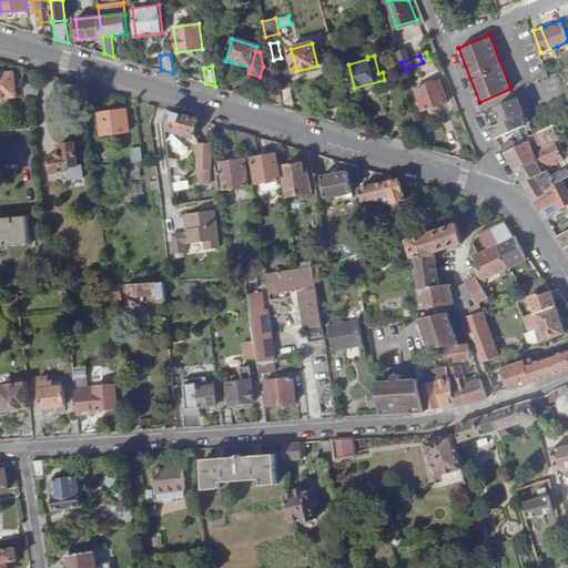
[(0,95),(16,93),(12,69),(0,70),(0,95)]
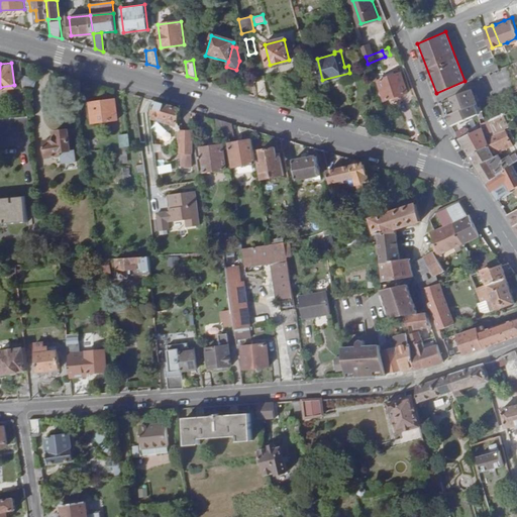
[(408,92),(402,72),(380,80),(386,99),(408,92)]
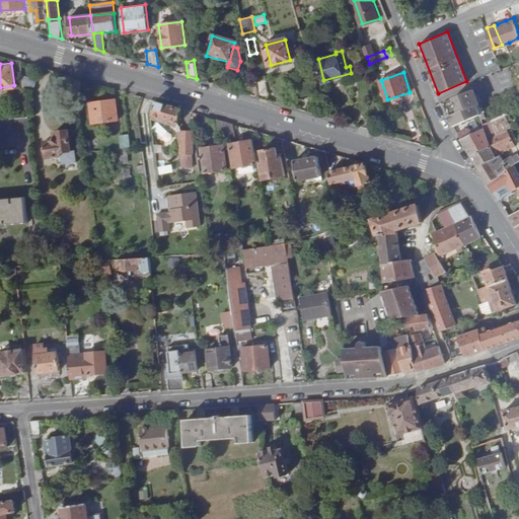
[(247,93),(257,96),(254,83),(254,81),(245,82),(247,93)]
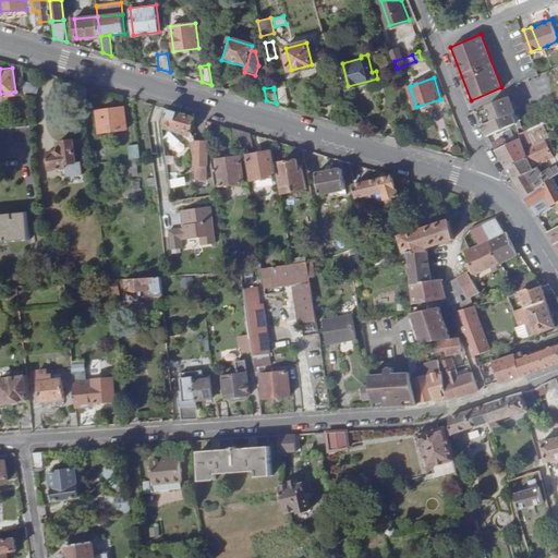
[(274,89),(277,104),(289,108),(286,88),(274,89)]
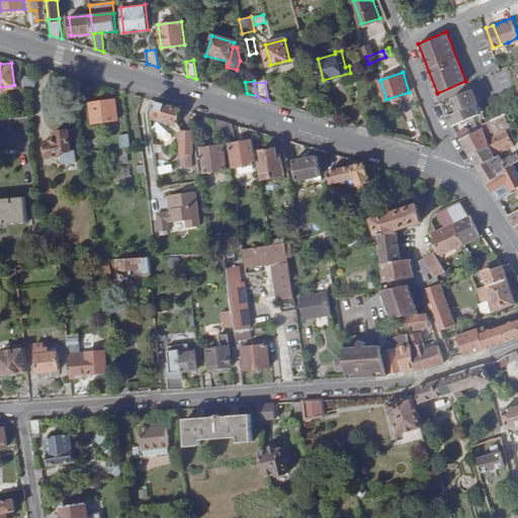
[(458,96),(442,103),(446,115),(462,106),(458,96)]
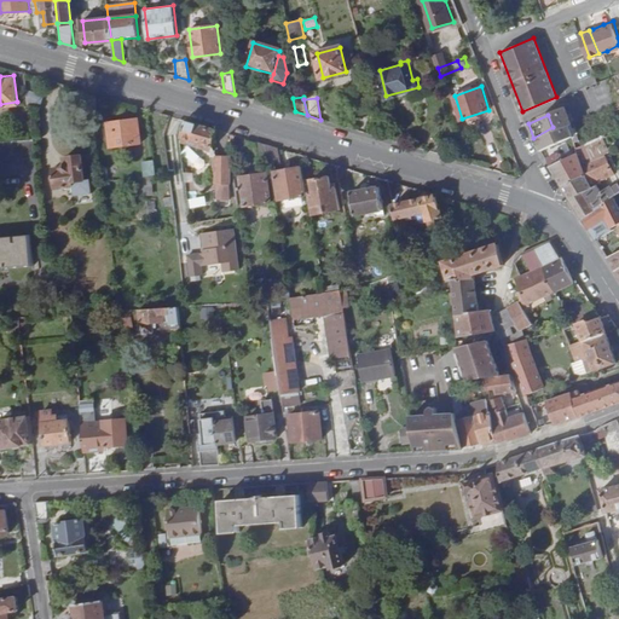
[(365,132),(388,139),(383,121),(369,117),(365,132)]
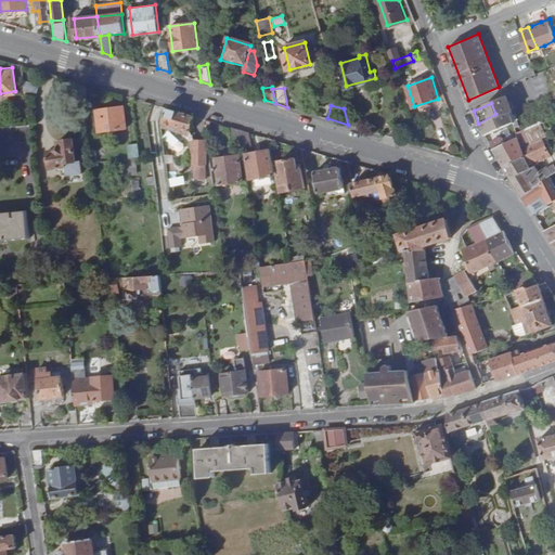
[(477,125),(485,134),(513,118),(508,105),(495,114),(478,124),(477,125)]
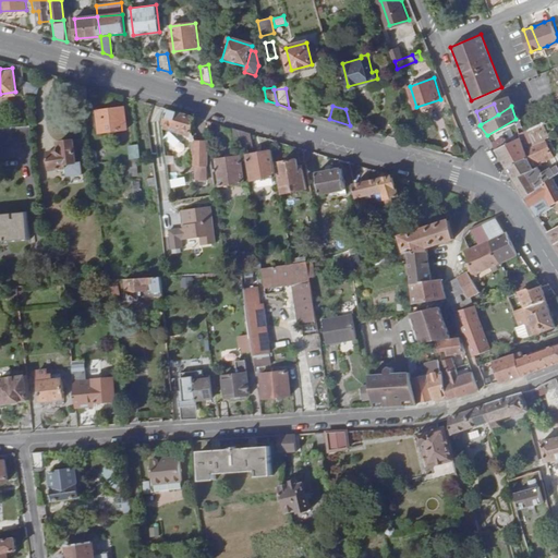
[(126,129),(124,107),(98,110),(100,131),(126,129)]
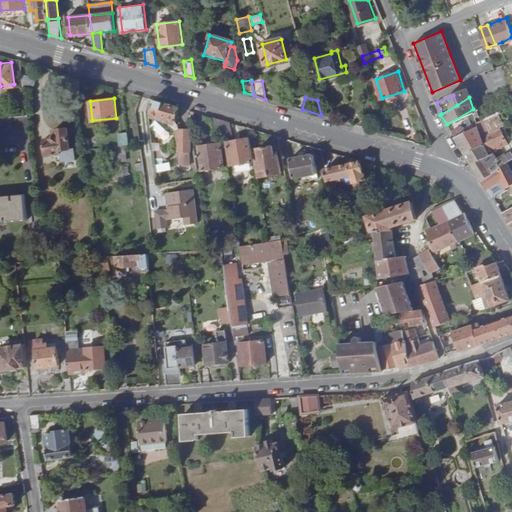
[(155,101),(152,114),(176,120),(180,108),(155,101)]
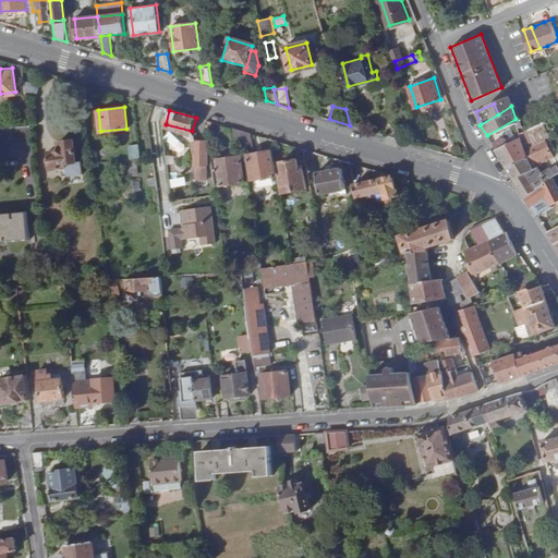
[(544,118),(542,119),(519,129),(519,131),(523,141),(533,136),(534,140),(549,133),(544,118)]
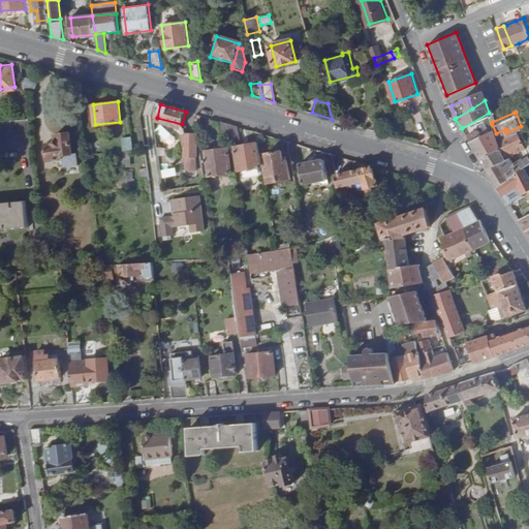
[(0,133),(29,131),(27,116),(0,118),(0,133)]
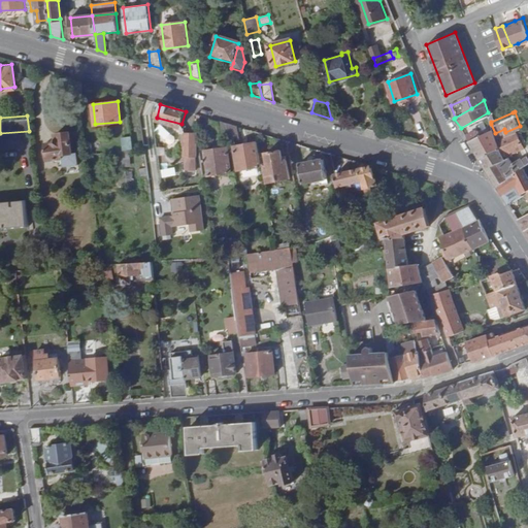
[(182,124),(157,118),(156,121),(180,128),(182,124)]
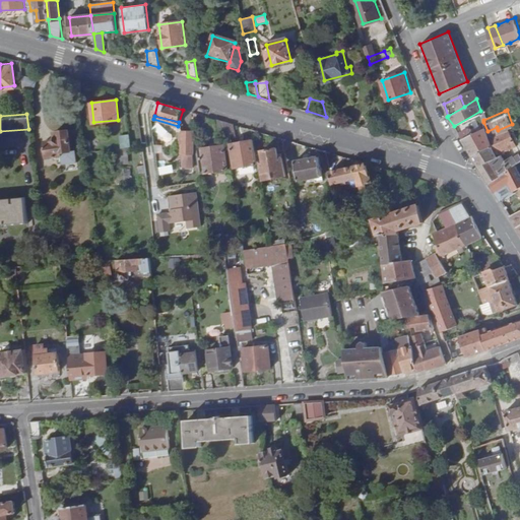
[(226,136),(223,122),(215,119),(217,137),(226,136)]
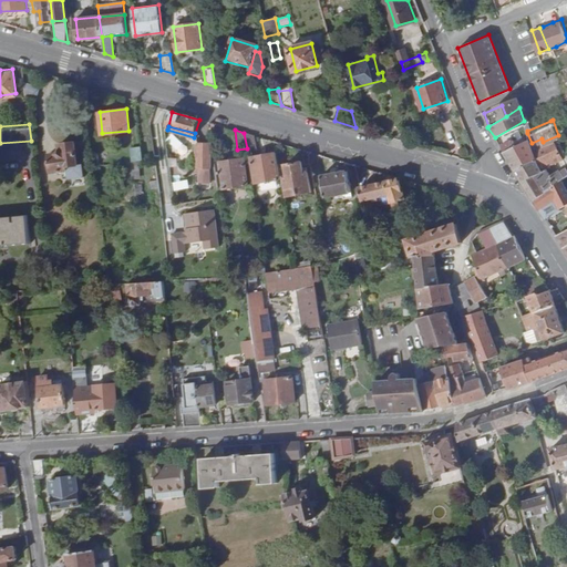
[(255,135),(244,133),(247,148),(247,152),(257,151),(255,135)]
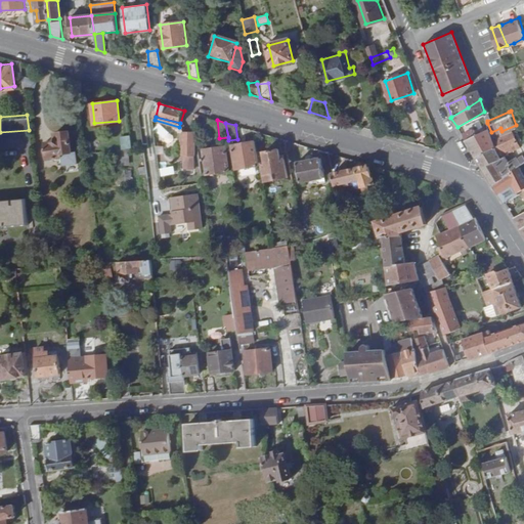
[(468,133),(462,135),(475,157),(496,146),(494,141),(491,132),(487,123),(481,125),(484,132),(475,136),(474,133),(469,135),(468,133)]
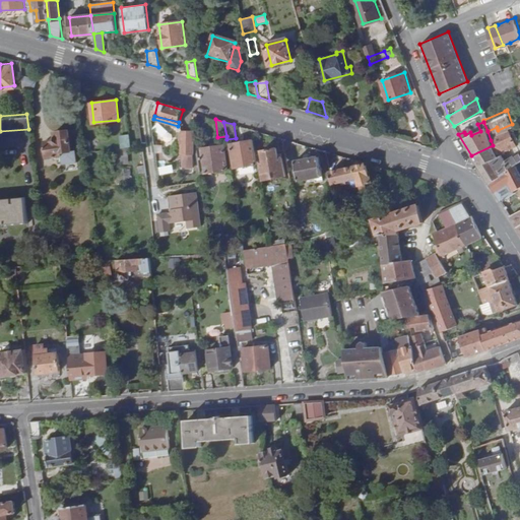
[(493,145),(471,155),(489,183),(500,177),(491,161),(498,158),(496,154),(519,143),(514,130),(491,140),(493,145)]
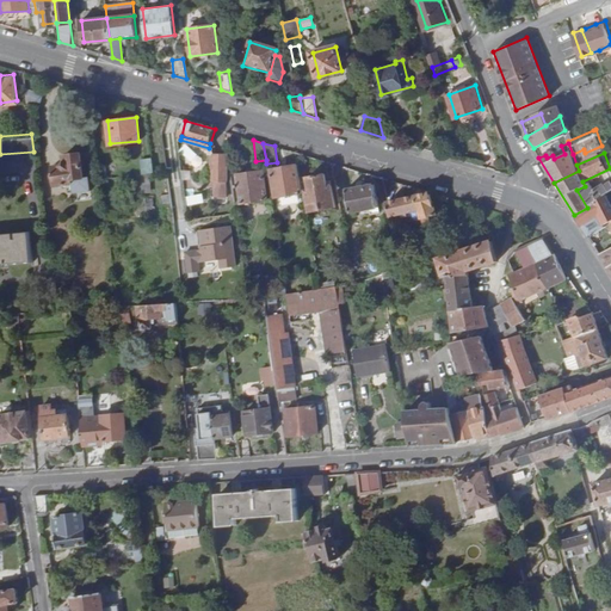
[(86,178),(82,154),(65,155),(66,162),(65,165),(63,166),(54,167),(56,185),(75,183),(74,179),(86,178)]
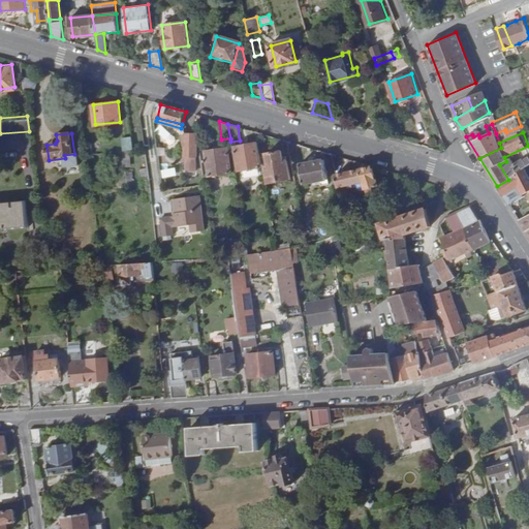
[(197,135),(188,133),(185,164),(194,165),(197,135)]
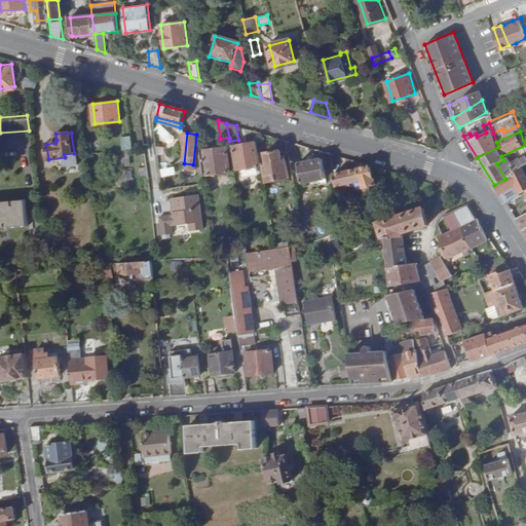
[(135,149),(133,136),(123,137),(125,150),(135,149)]
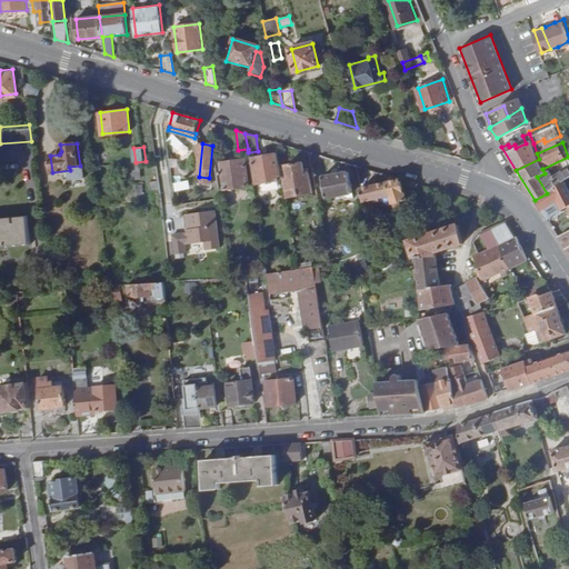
[(281,181),(277,155),(253,158),(257,185),(281,181)]
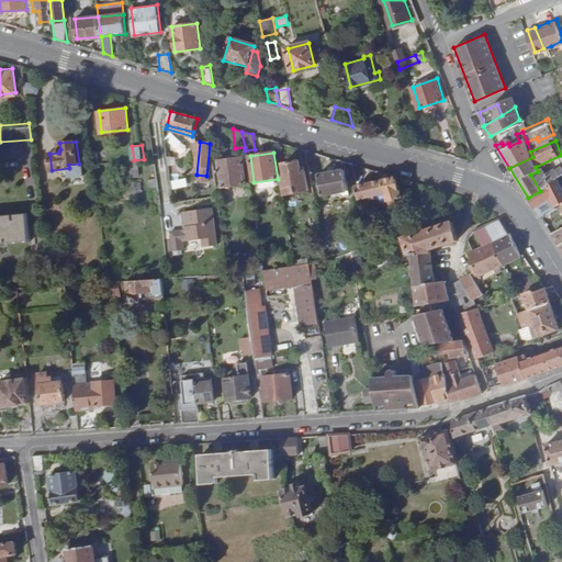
[(246,183),(242,157),(217,161),(221,188),(246,183)]
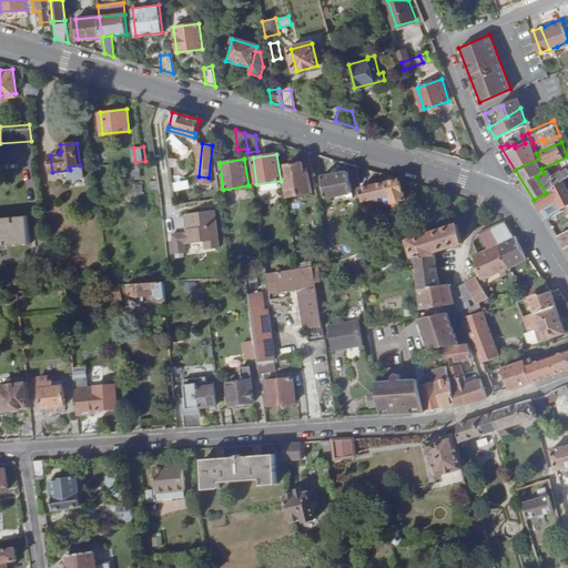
[(130,179),(139,180),(140,165),(130,164),(130,179)]
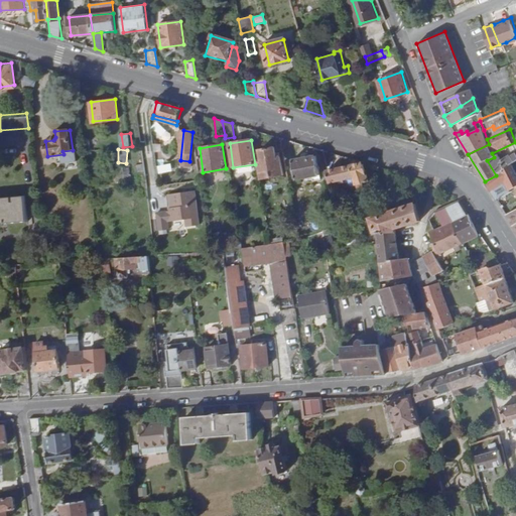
[(274,150),(267,151),(272,179),(281,178),(278,155),(274,155),(274,150)]
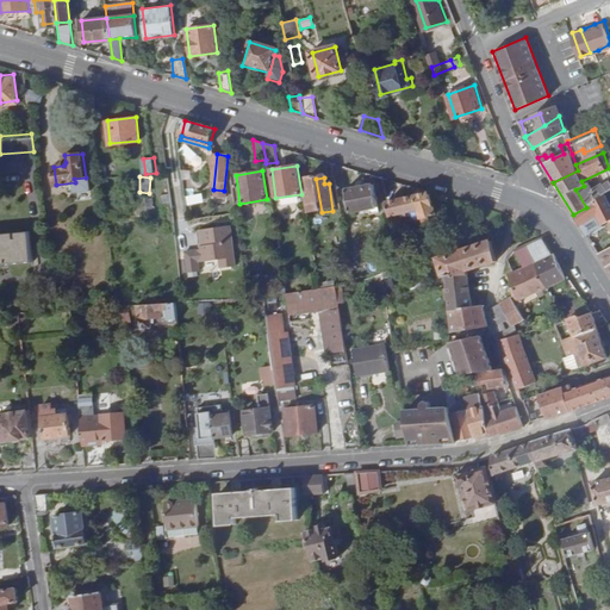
[(322,212),(316,179),(309,180),(309,186),(305,186),(310,215),(322,212)]
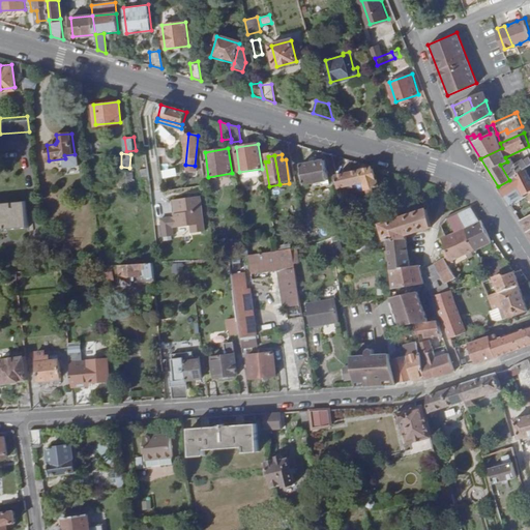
[(526,166),(529,164),(529,155),(511,168),(507,162),(500,165),(509,180),(517,176),(514,173),(526,166)]
